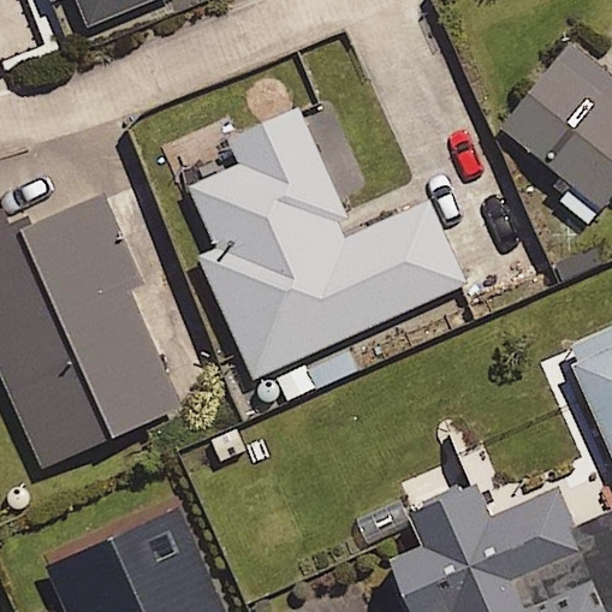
[(75,0),(87,27),(150,0),(75,0)]
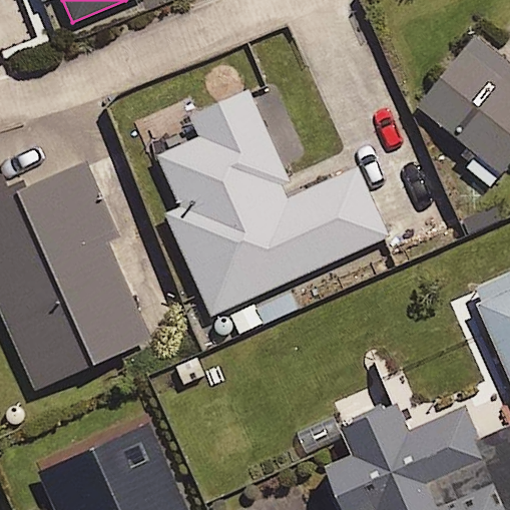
[(509,64),(474,35),(416,105),(476,155),(465,168),(487,186),(509,158),(509,64)]
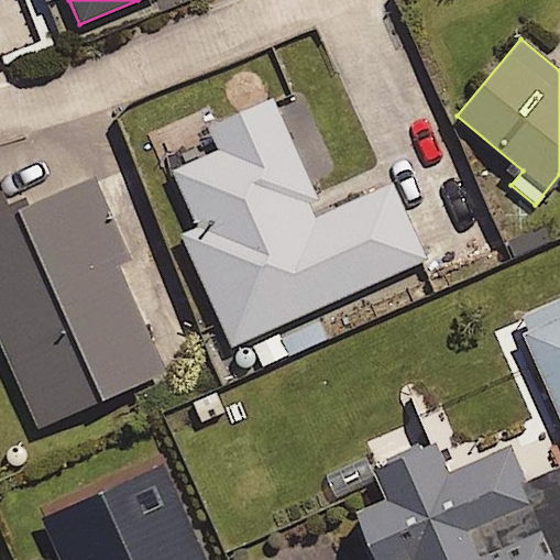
[(320,217),(270,101),(207,129),(218,153),(173,173),(198,230),(183,237),(231,347),(421,262),(388,187),(320,217)]
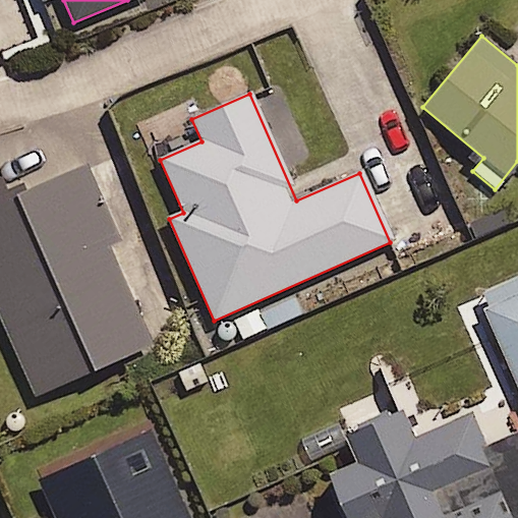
[(116,240),(83,165),(7,197),(0,181),(0,312),(36,395),(150,345),(105,244),(116,240)]
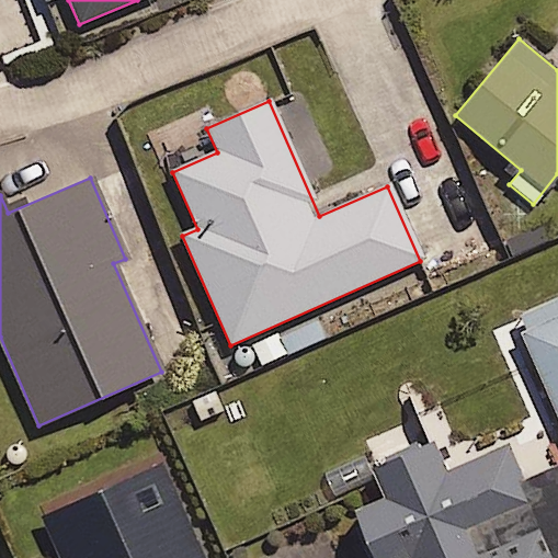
[(557,298),(514,318),(557,417),(557,298)]
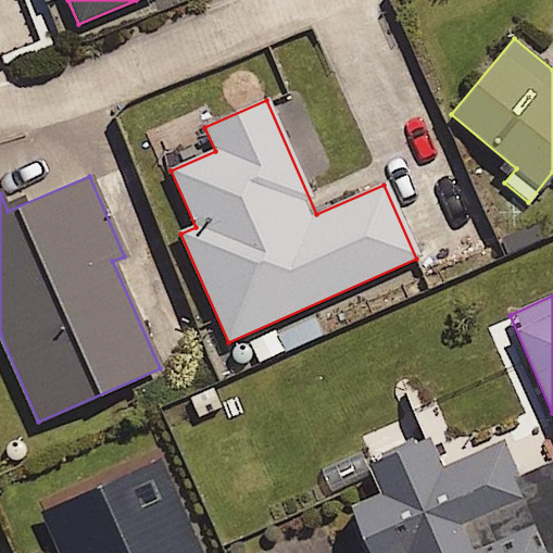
[(552,552),(552,464),(517,479),(502,442),(438,468),(426,438),(368,462),(380,493),(350,505),(369,552),(552,552)]
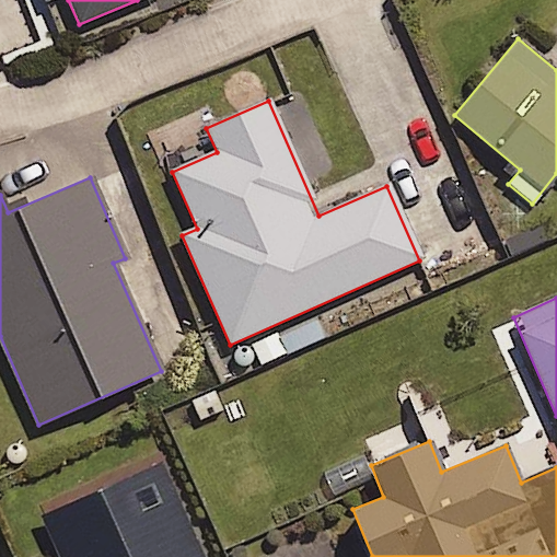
[(198,556),(158,463),(43,514),(61,556),(198,556)]
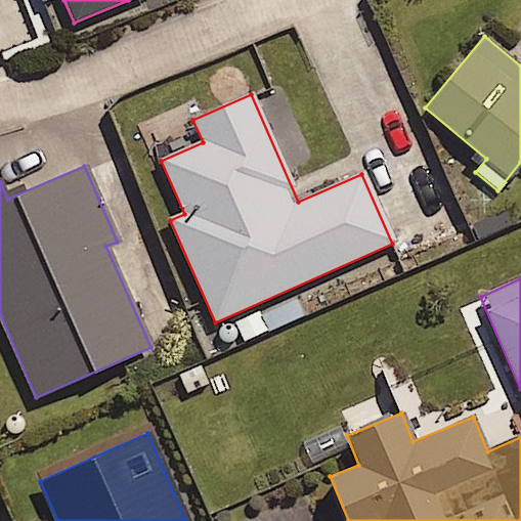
All buildings are outlined.
